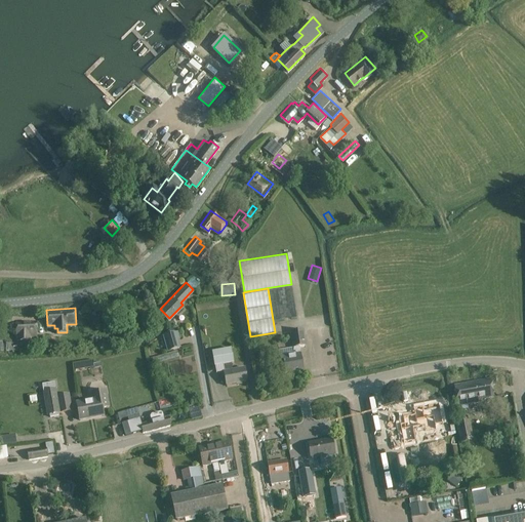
[(16,320),(16,330),(17,339),(31,338),(31,334),(36,334),(35,320),(16,320)]
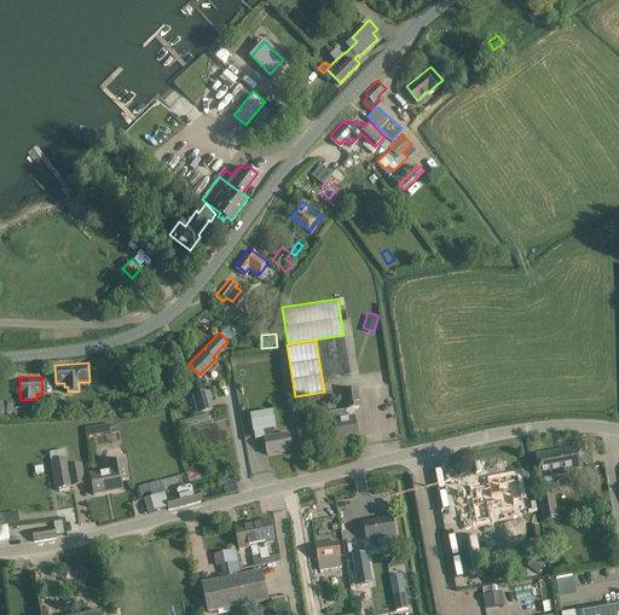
[(347,416),(333,417),(336,435),(358,431),(353,406),(360,405),(358,386),(343,388),(346,408),(347,416)]
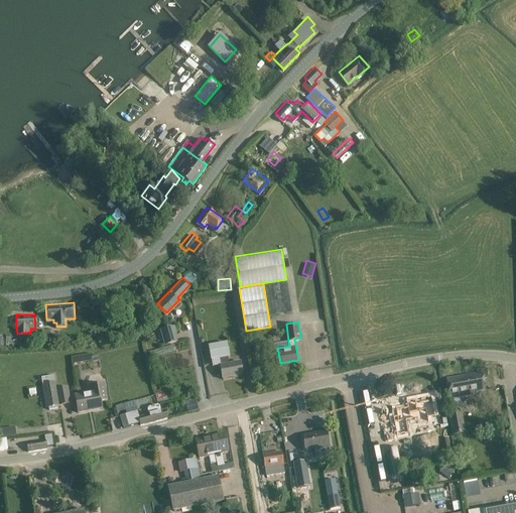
[(165,343),(176,339),(172,325),(161,329),(165,343)]
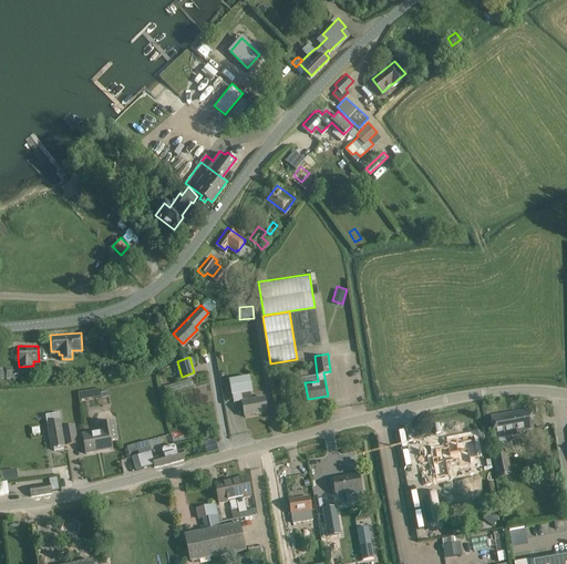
[(58,372),(58,361),(41,361),(41,363),(37,363),(37,370),(19,371),(19,377),(37,376),(37,373),(58,372)]
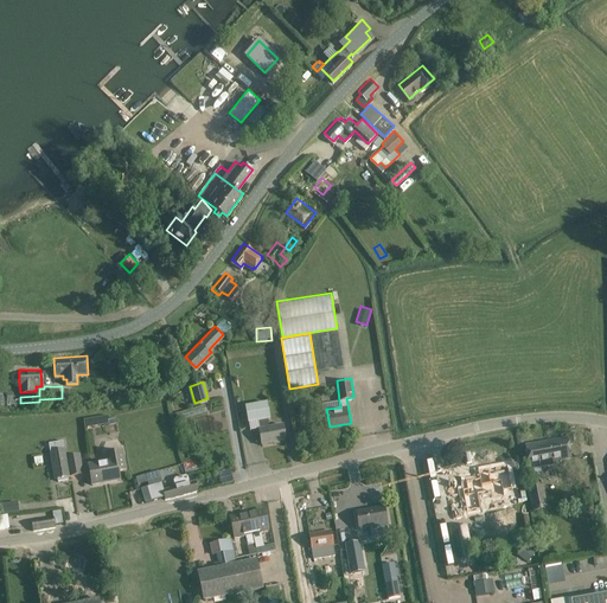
[(267,401),(246,404),(248,421),(259,418),(260,427),(259,427),(262,443),(286,438),(282,422),(269,424),(267,417),(270,416),(267,401)]
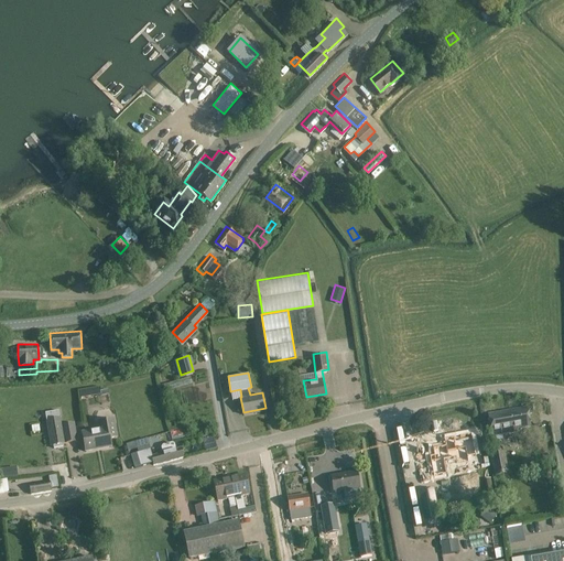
[(191,375),(163,383),(165,389),(193,381),(191,375)]
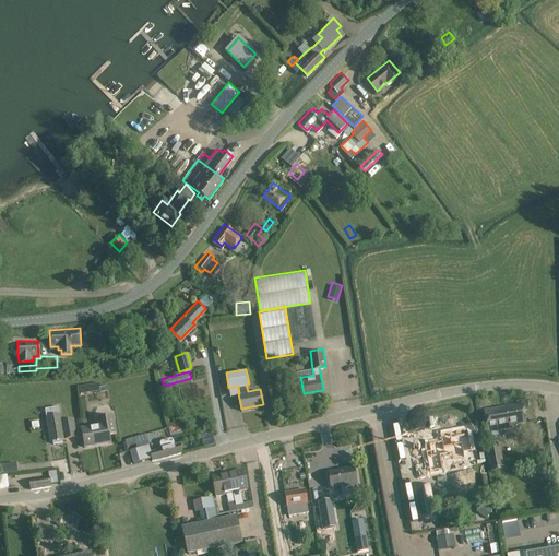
[(106,383),(98,385),(102,398),(108,397),(106,383)]
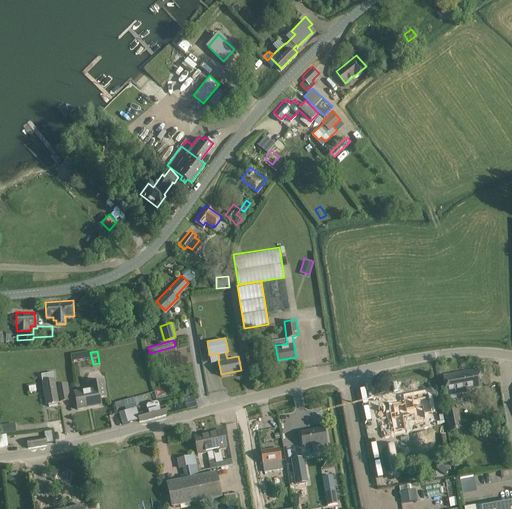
[(443,374),(444,383),(446,394),(448,394),(449,398),(457,397),(456,392),(468,390),(467,386),(482,384),(479,367),(443,374)]
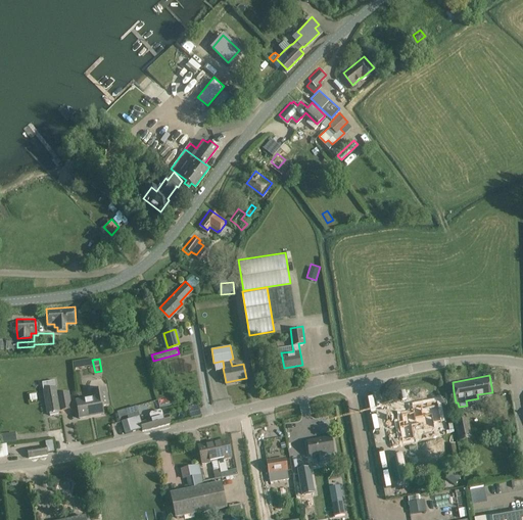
[(50,413),(58,412),(58,409),(72,407),(69,396),(68,389),(58,391),(57,383),(55,384),(54,378),(43,380),(44,387),(45,400),(47,411),(49,411),(50,413)]
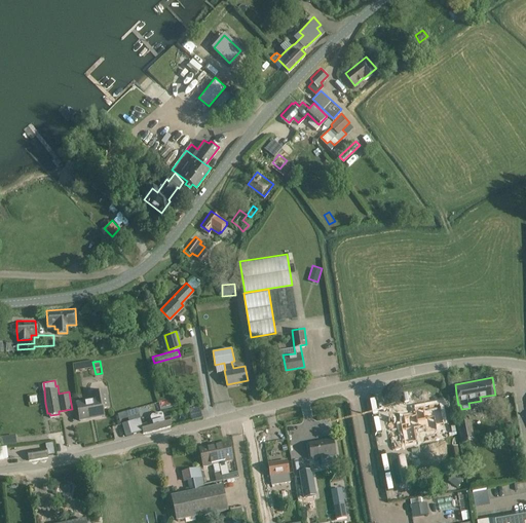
[(106,388),(90,390),(91,399),(77,401),(80,418),(104,414),(103,407),(109,405),(106,388)]
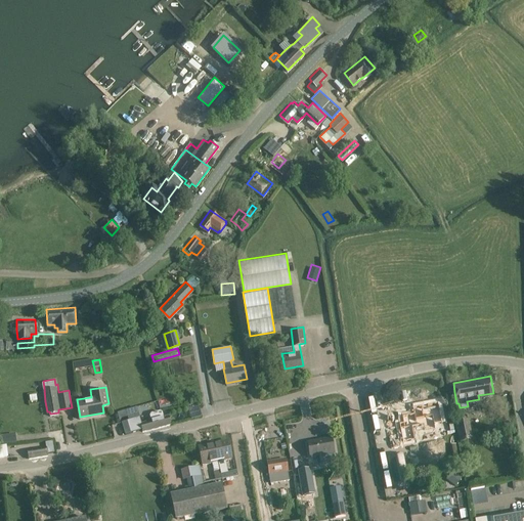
[(436,427),(431,427),(430,428),(429,421),(439,419),(437,404),(413,408),(417,423),(422,422),(427,447),(439,445),(436,427)]
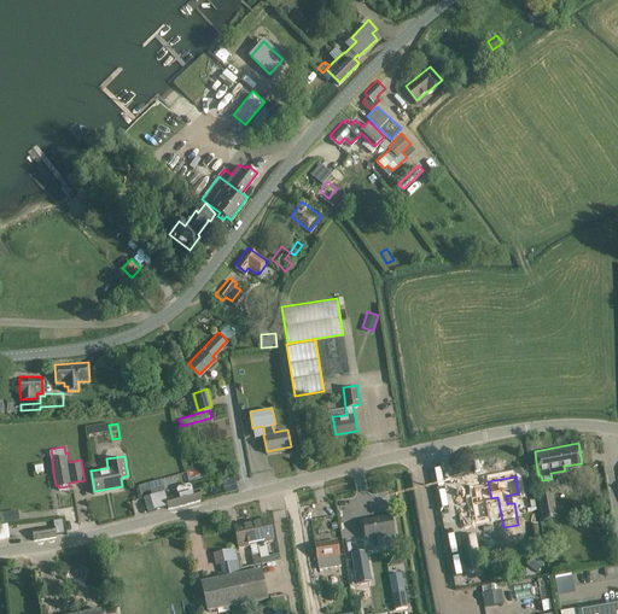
[(151,496),(155,508),(168,503),(168,507),(202,497),(199,487),(193,489),(192,484),(188,481),(178,485),(176,489),(178,493),(167,496),(164,489),(150,493),(151,496)]
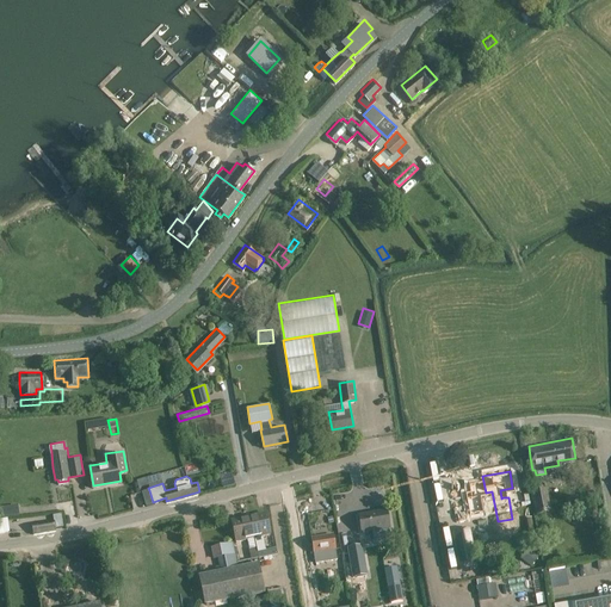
[(532,490),(536,512),(550,509),(547,488),(532,490)]
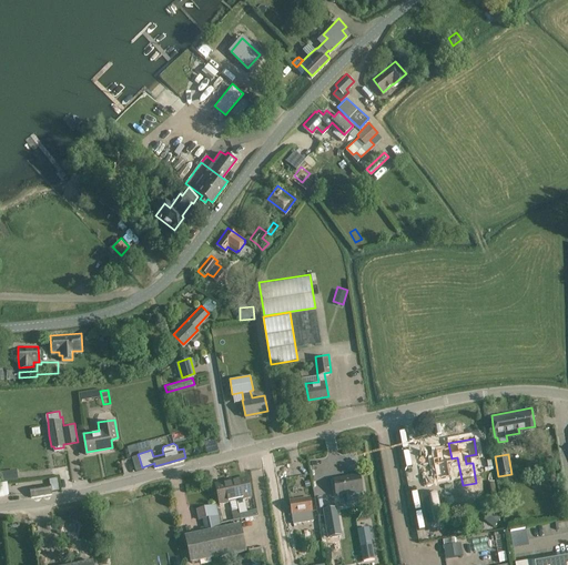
[(16,470),(0,471),(0,480),(17,477),(16,470)]
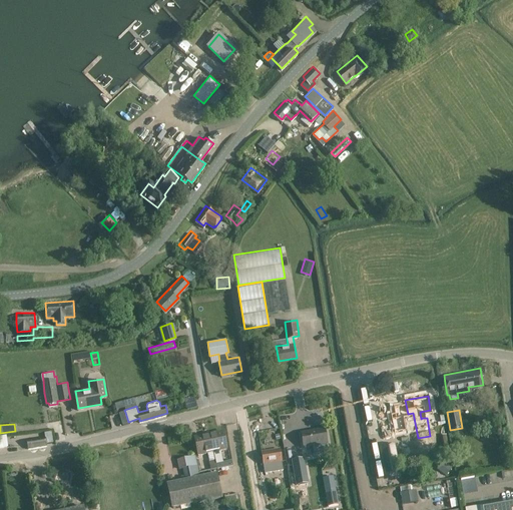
[(301,431),(303,441),(304,445),(312,444),(314,454),(329,451),(327,441),(325,427),(301,431)]
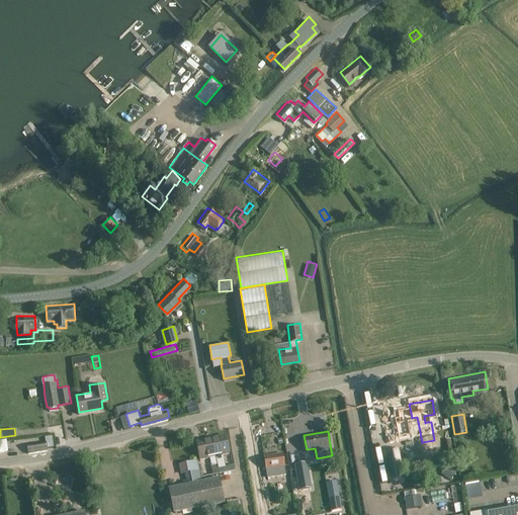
[(225,433),(210,436),(214,454),(216,454),(218,462),(219,465),(225,464),(223,453),(229,451),(225,433)]
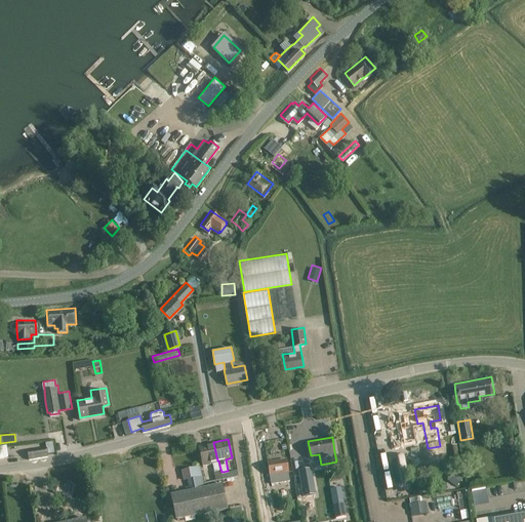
[(213,442),(199,445),(203,464),(217,460),(213,442)]
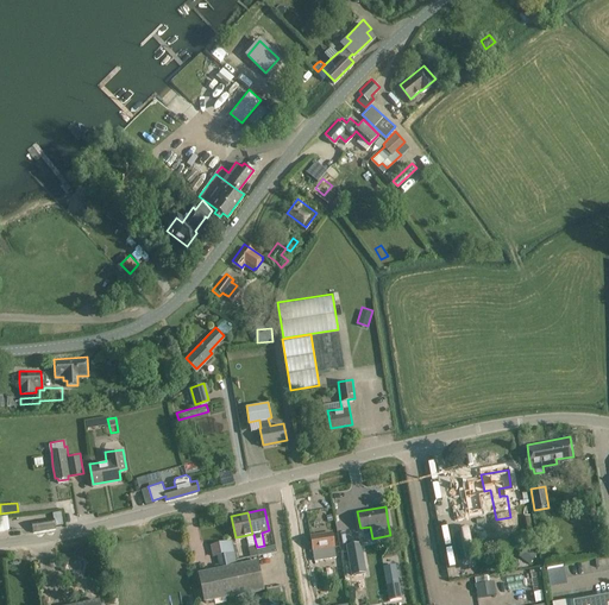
[(529,514),(522,515),(526,534),(533,533),(529,514)]
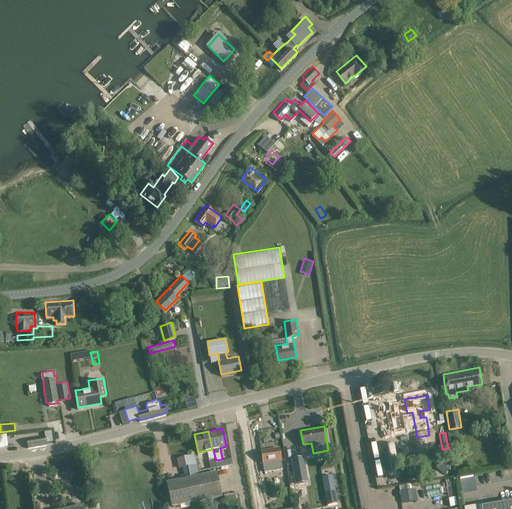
[(45,435),(27,438),(28,446),(46,443),(46,442),(52,441),(51,434),(45,435)]
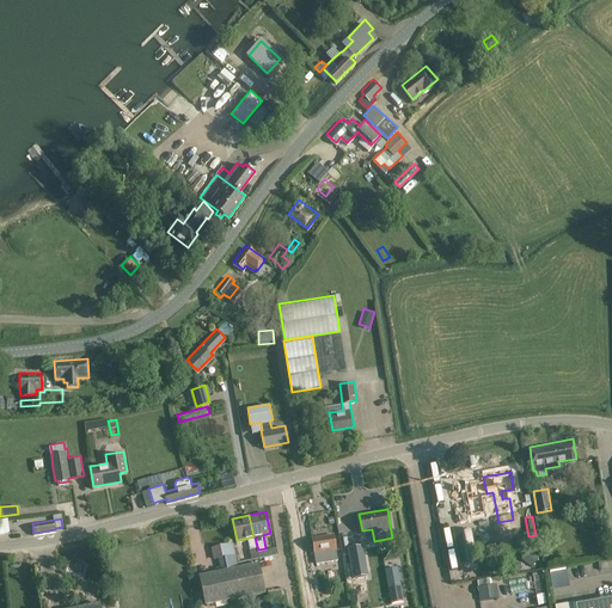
[(551,522),(540,524),(543,536),(554,534),(551,522)]
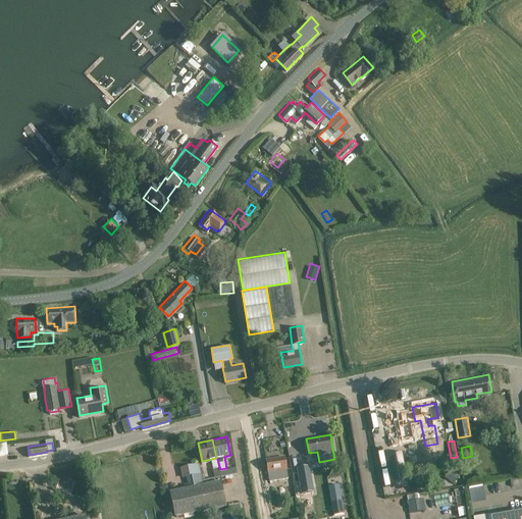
[(393,483),(406,480),(402,451),(387,453),(393,483)]
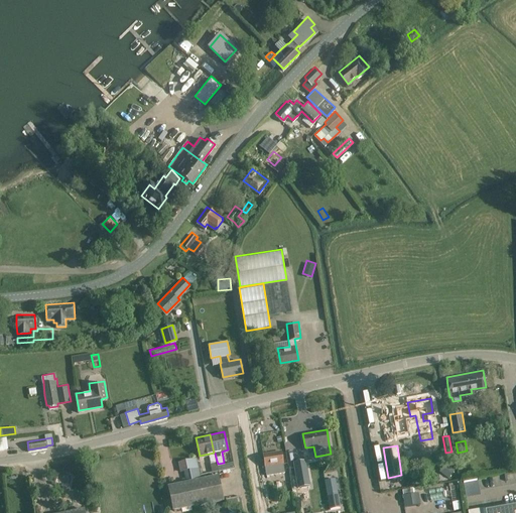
[(281,451),(263,453),(265,465),(283,462),(281,451)]
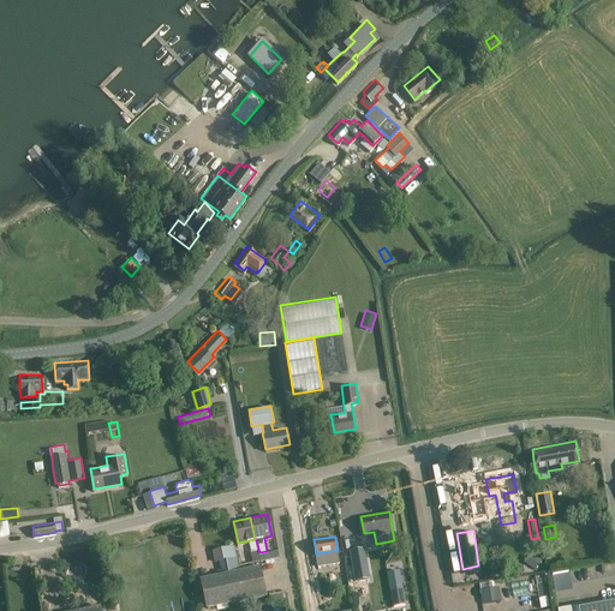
[(222,573),(201,577),(207,606),(267,593),(261,564),(239,569),(237,556),(233,544),(212,549),(215,561),(220,559),(222,573)]
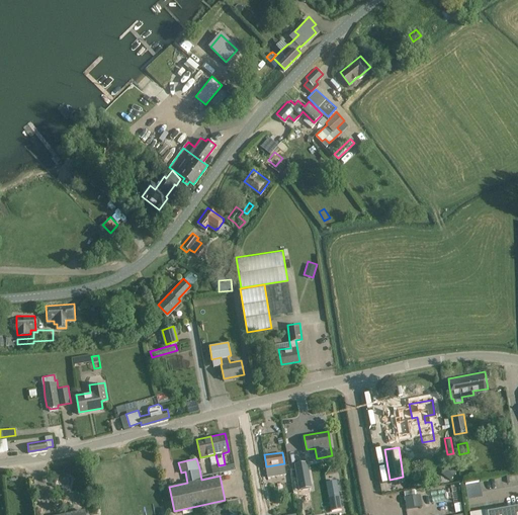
[(307,461),(294,463),(298,488),(311,486),(307,461)]
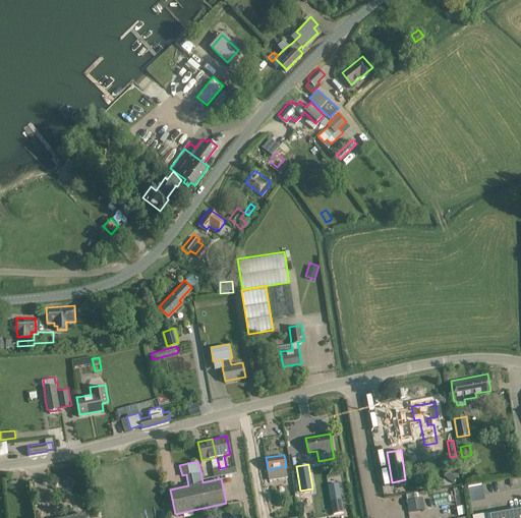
[(342,476),(336,478),(339,496),(346,494),(342,476)]
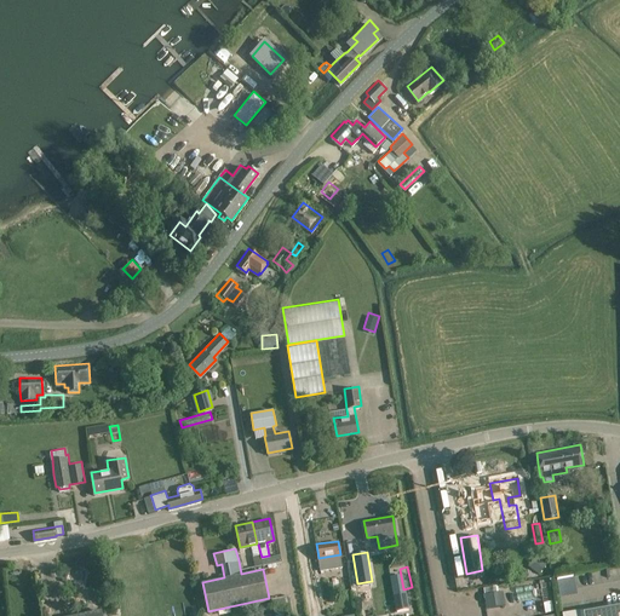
[(55,575),(47,576),(53,609),(61,608),(55,575)]
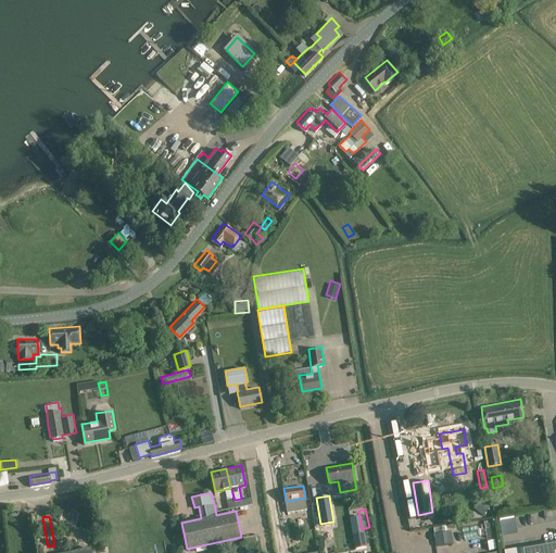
[(436,544),(453,541),(451,529),(433,531),(436,544)]
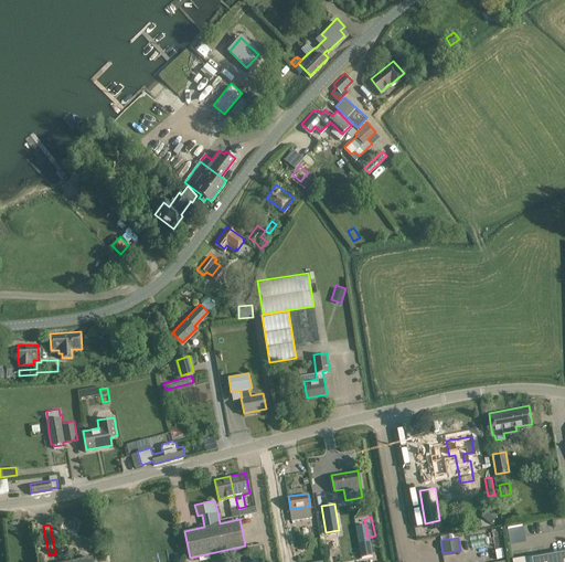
[(528,561),(564,561),(564,549),(528,555),(528,561)]
